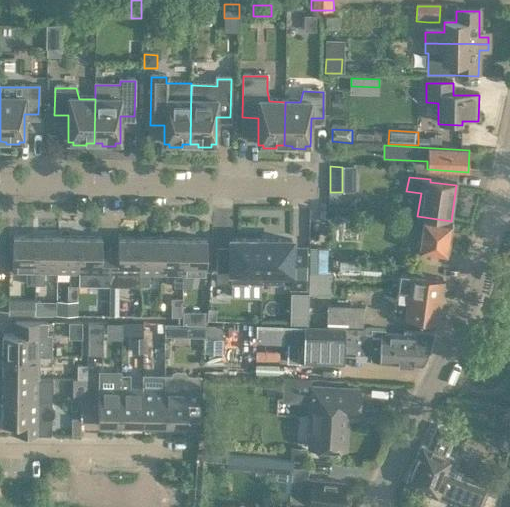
[(421,230),(418,253),(446,257),(451,221),(417,216),(415,230),(421,230)]
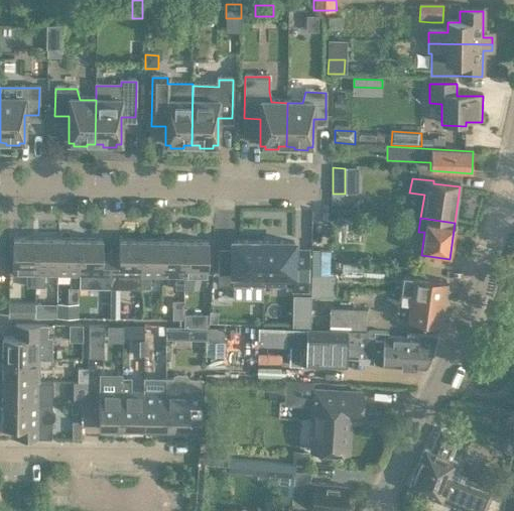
[(26,276),(26,289),(35,289),(36,240),(13,240),(13,276),(26,276)]
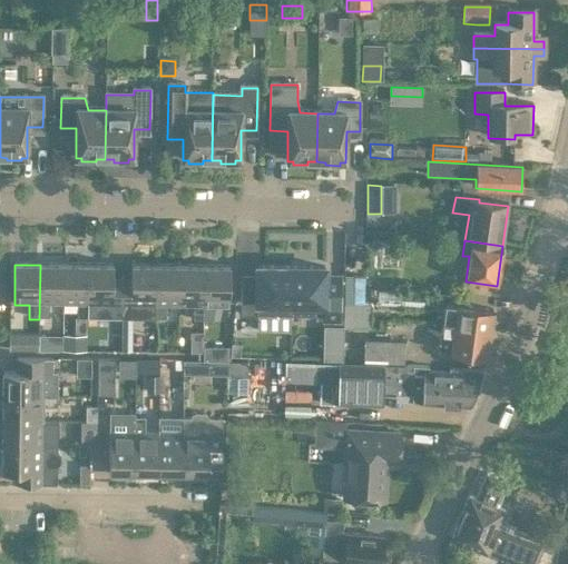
[(64,265),(40,265),(39,319),(49,319),(49,305),(64,305),(64,265)]
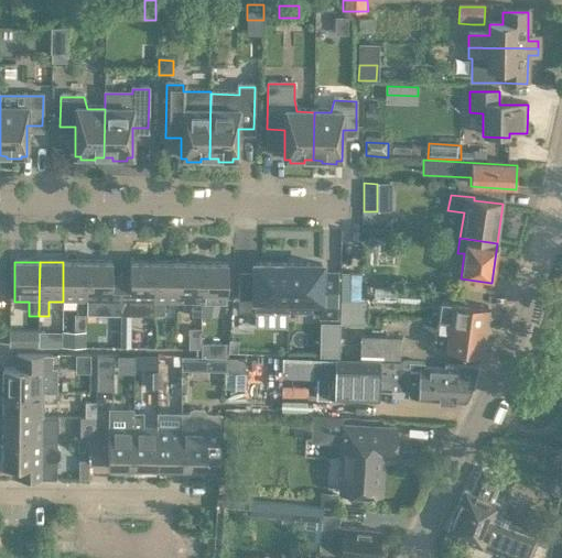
[(76,316),(86,316),(87,263),(63,262),(63,302),(76,302),(76,316)]
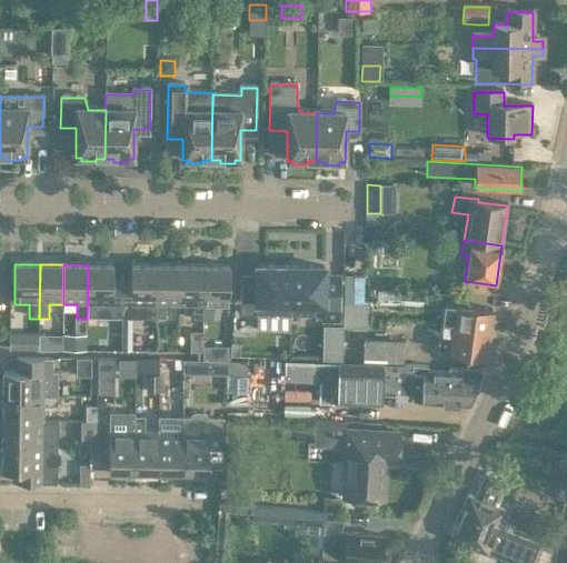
[(87,319),(121,320),(121,280),(112,280),(112,265),(88,265),(87,319)]
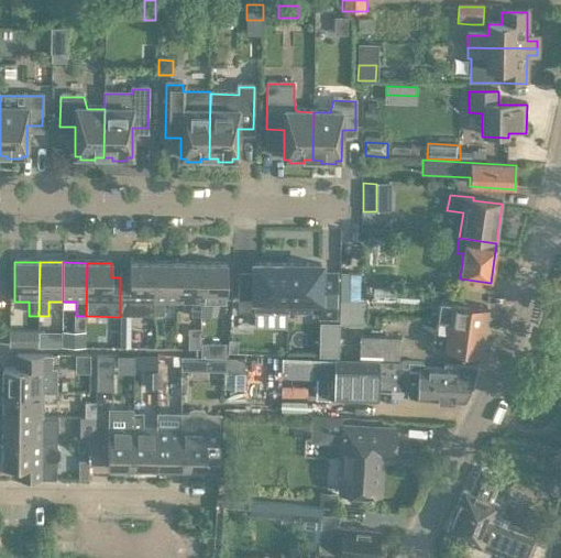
[(154,263),(130,263),(130,277),(120,277),(120,317),(154,317),(154,263)]
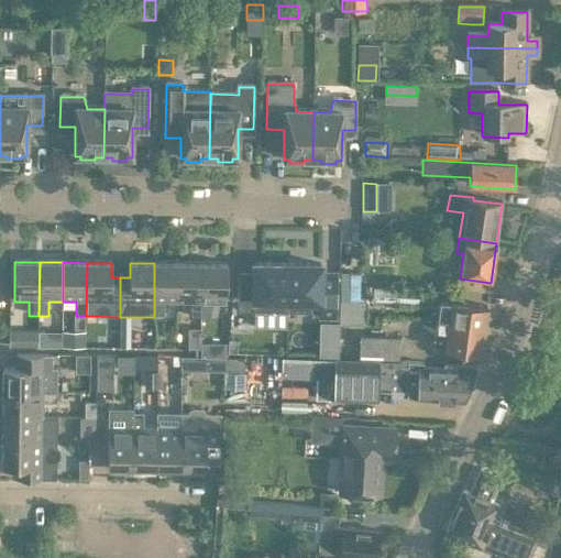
[(178,304),(178,265),(178,264),(154,263),(154,317),(164,317),(164,304),(178,304)]
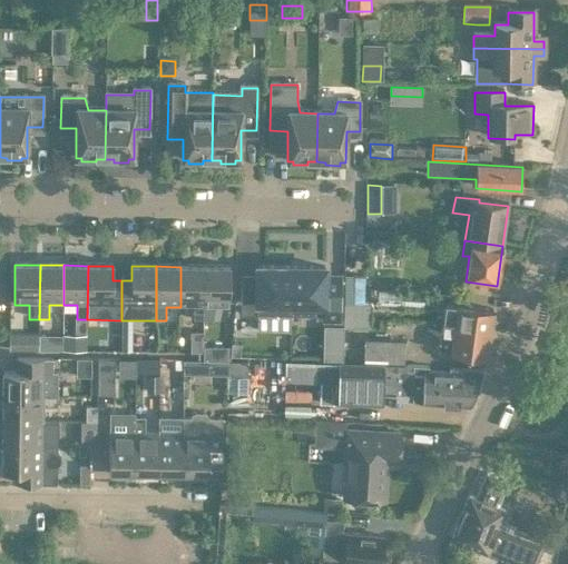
[(180,267),(180,268),(180,307),(194,307),(194,322),(204,322),(205,267),(180,267)]
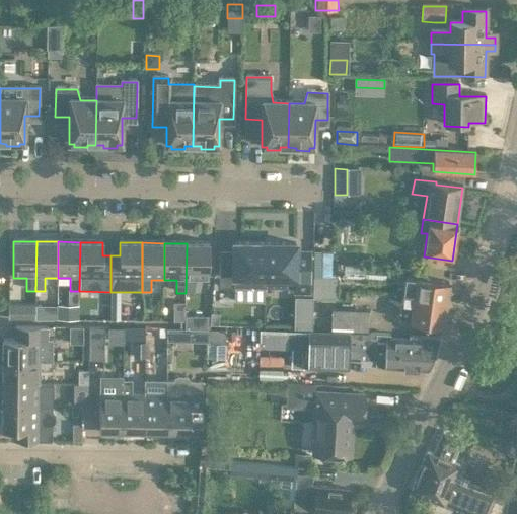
[(209,243),(187,243),(186,293),(195,293),(195,280),(209,281),(209,243)]
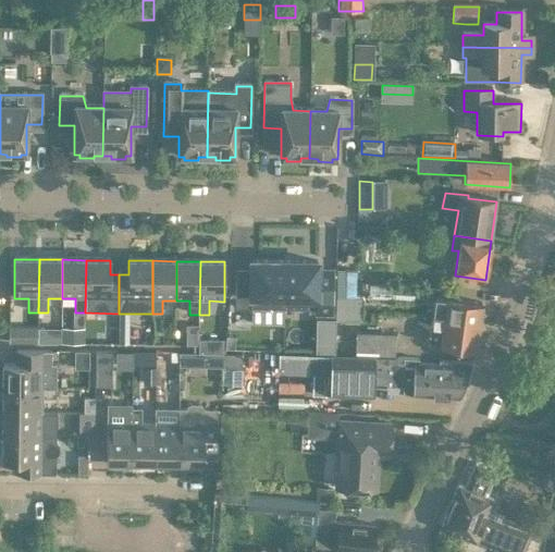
[(250,279),(235,278),(235,309),(283,309),(284,262),(251,262),(250,279)]
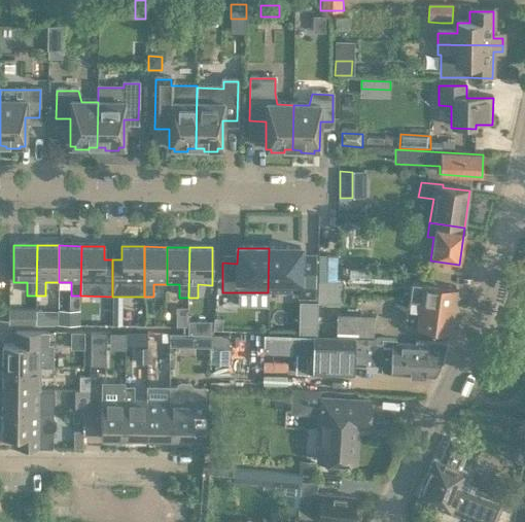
[(314,293),(314,265),(300,264),(300,249),(269,248),(268,292),(314,293)]
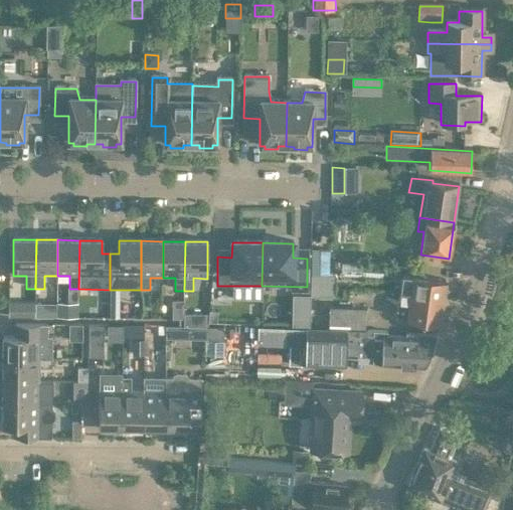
[(326,297),(327,276),(311,276),(310,297),(326,297)]
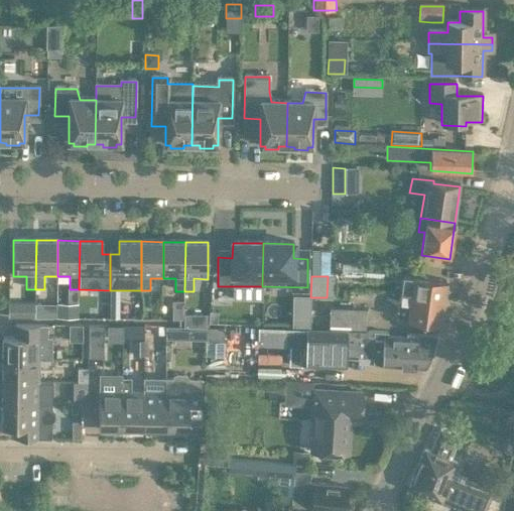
[(403,276),(400,297),(443,303),(446,282),(403,276)]
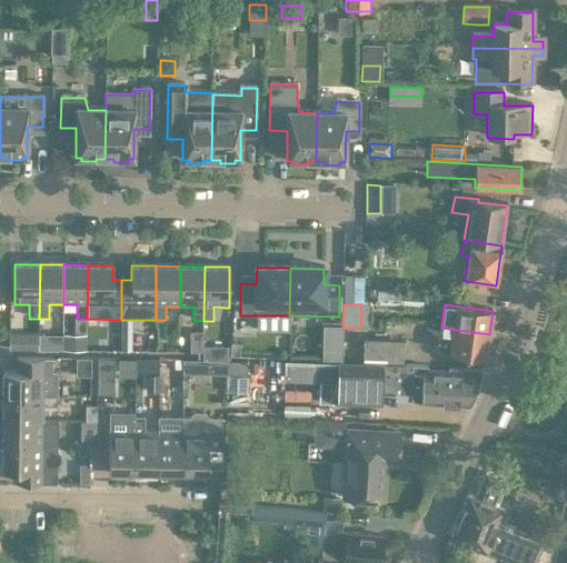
[(439,337),(438,337),(436,351),(449,353),(450,352),(486,358),(489,334),(441,328),(439,337)]
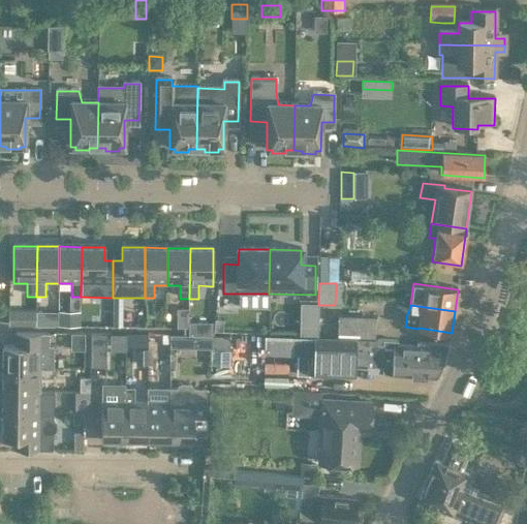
[(113,320),(122,320),(122,310),(113,310),(113,320)]
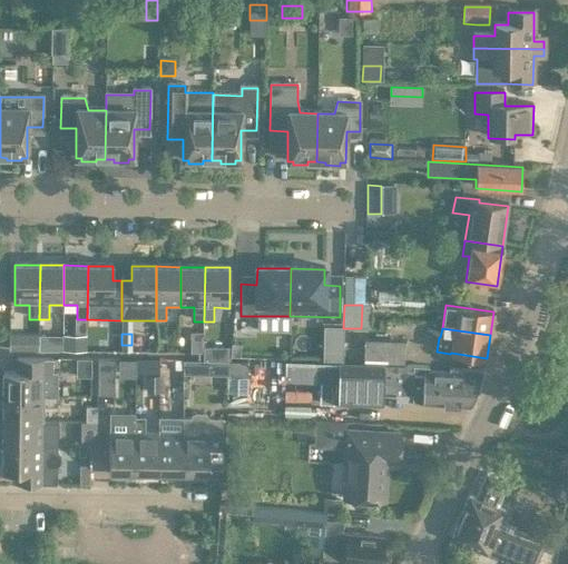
[(191,334),(191,343),(203,344),(203,334),(191,334)]
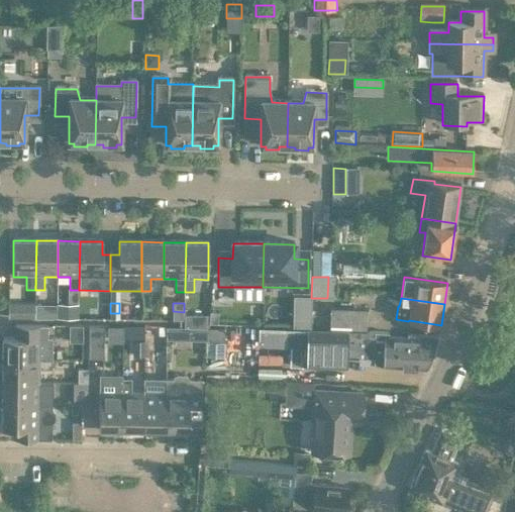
[(9,319),(35,320),(35,307),(35,305),(9,305),(9,319)]
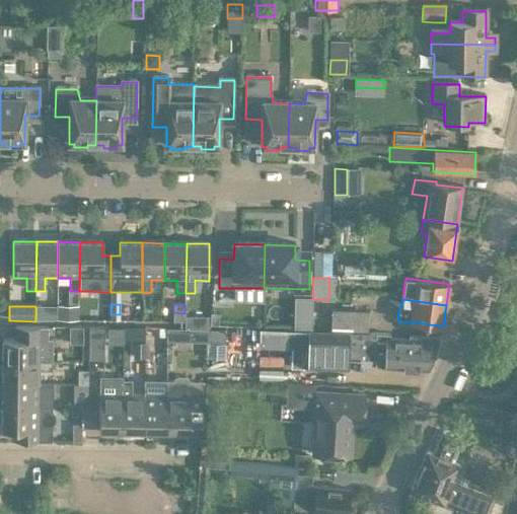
[(57,308),(57,320),(78,321),(78,307),(69,307),(57,307),(57,308)]
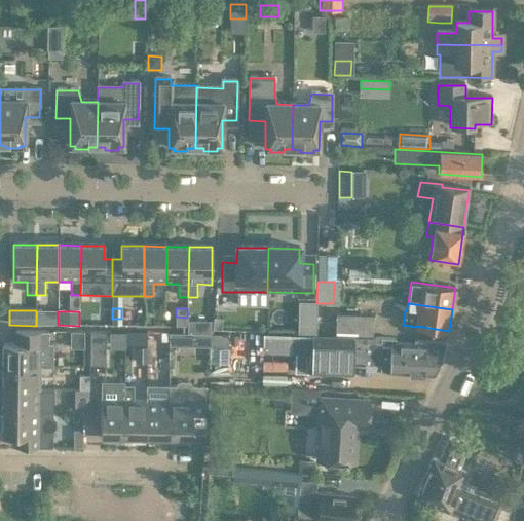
[(36,312),(36,326),(44,326),(44,312),(36,312)]
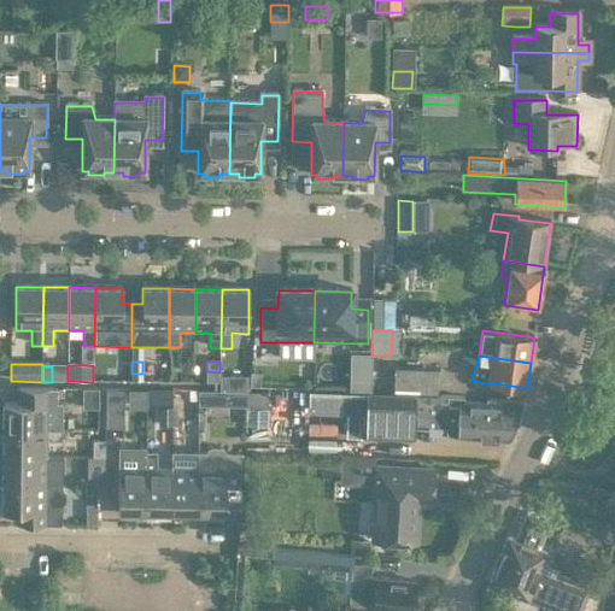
[(394,369),(394,393),(437,395),(438,371),(394,369)]
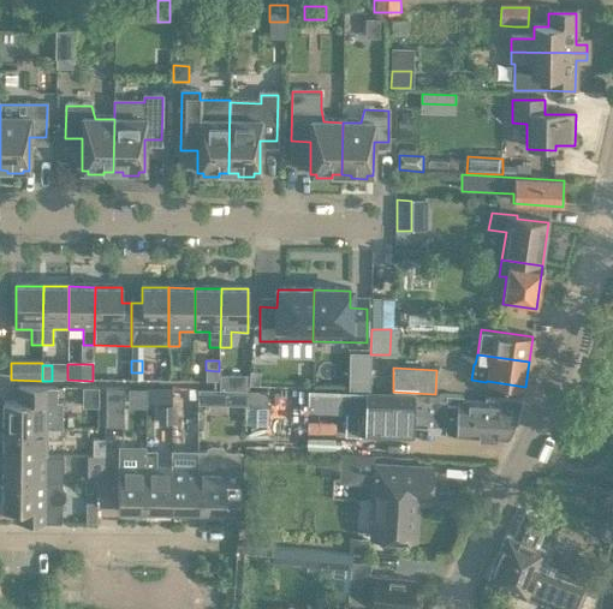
[(272,370),(250,370),(250,387),(272,387),(272,370)]
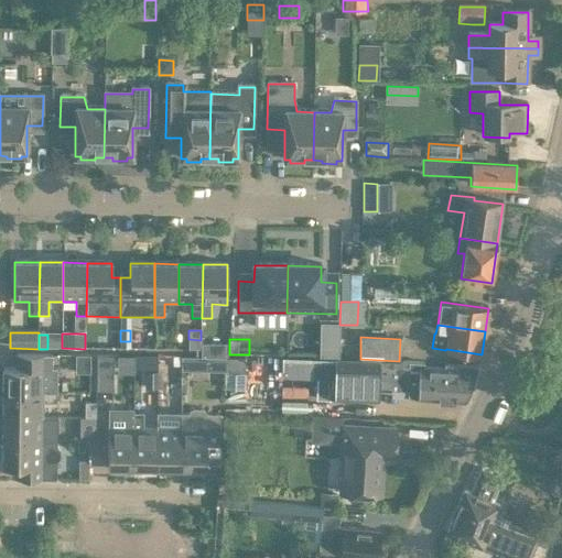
[(201,345),(201,358),(214,358),(224,358),(225,345),(215,345),(201,345)]
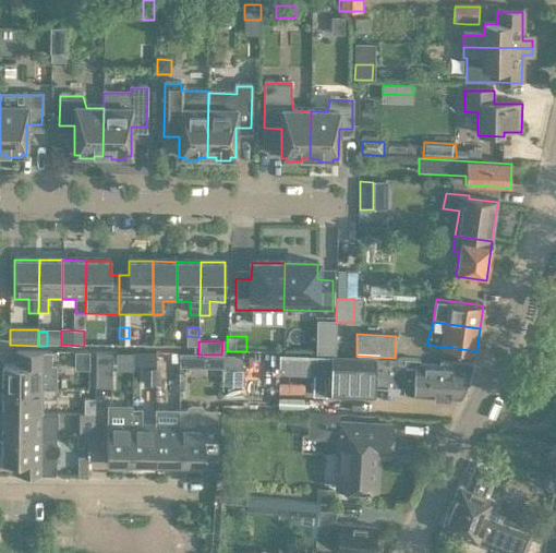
[(3,365),(3,391),(57,392),(57,382),(43,382),(43,368),(51,368),(51,353),(16,353),(16,367),(3,365)]
